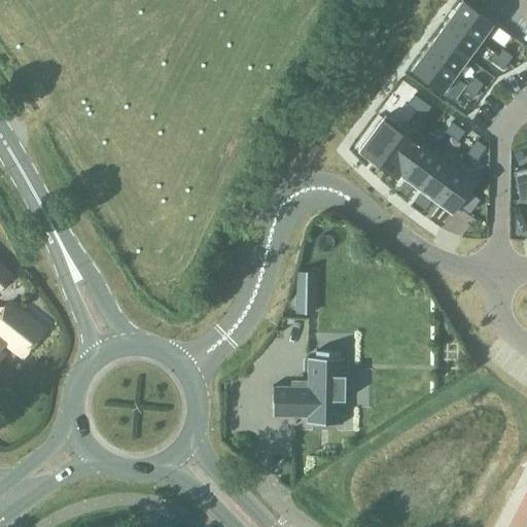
[(462,1),(449,21),(479,42),(479,43),(483,46),(497,27),(462,1)]
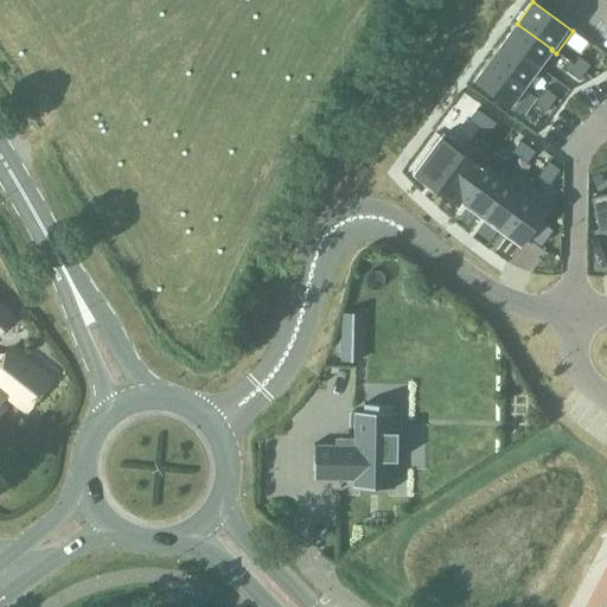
[(517,24),(503,42),(538,68),(551,50),(551,49),(517,24)]
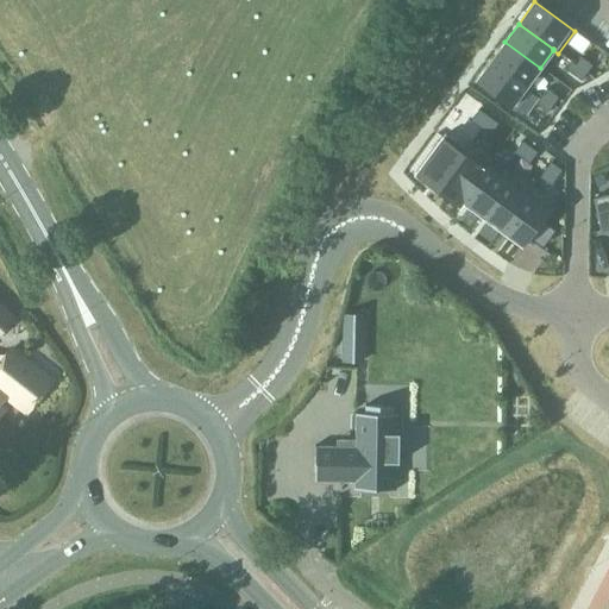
[(504,42),(491,61),(527,86),(540,68),(504,42)]
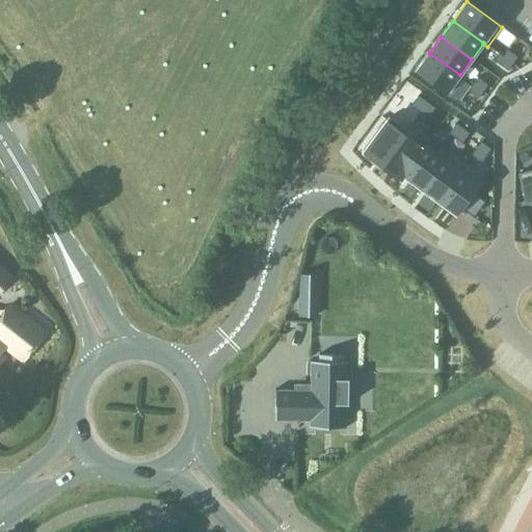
[(502,56),(512,64),(517,57),(507,50),(502,56)]
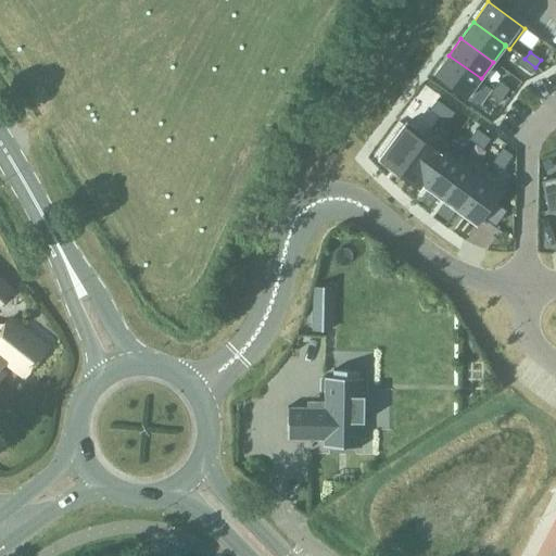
[(449,55),(434,75),(470,101),(485,80),(481,78),(449,55)]
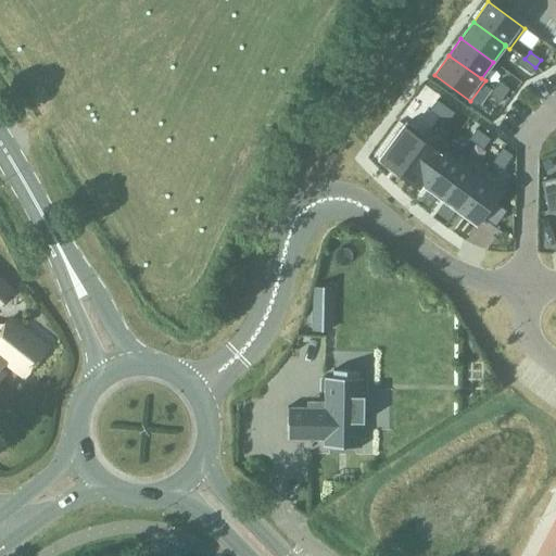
[(521,57),(516,64),(530,74),(535,67),(525,59),(521,57)]
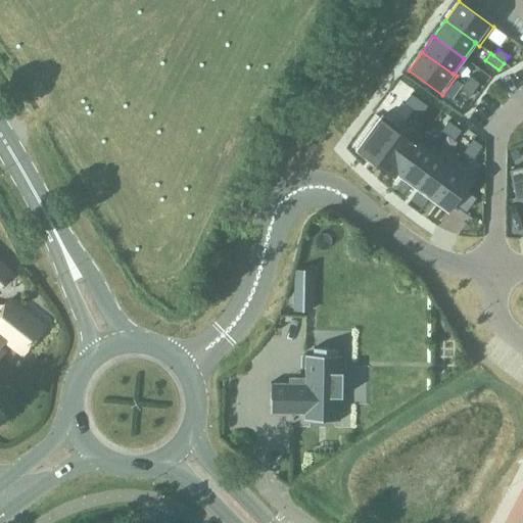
[(470,77),(465,83),(475,91),(480,84),(470,77)]
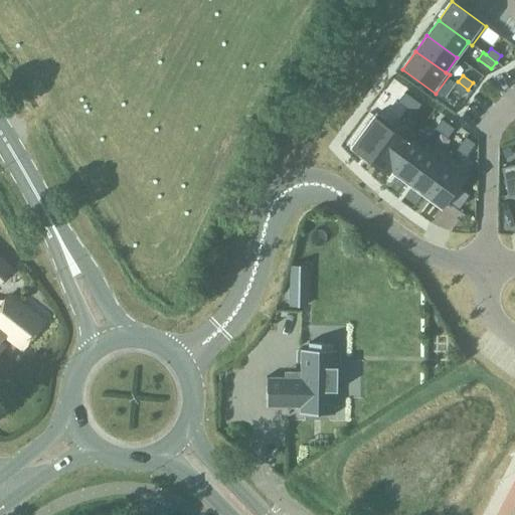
[(458,81),(453,89),(463,96),(468,90),(458,81)]
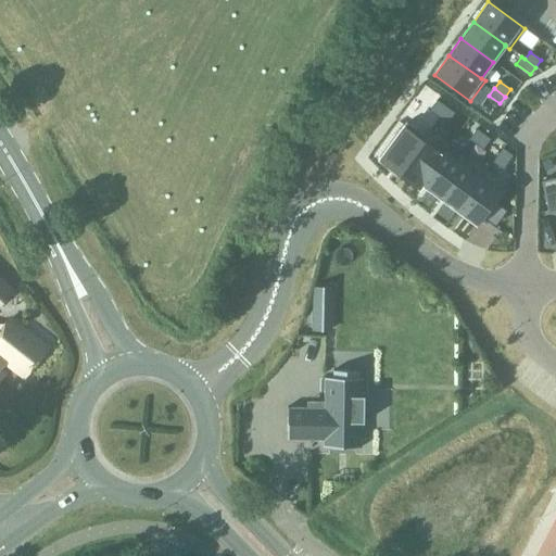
[(438,100),(429,111),(440,118),(447,108),(438,100)]
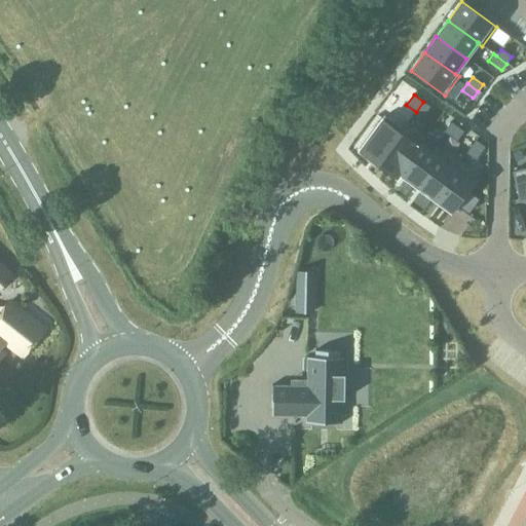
[(416,112),(414,115),(420,120),(430,107),(423,102),(416,112)]
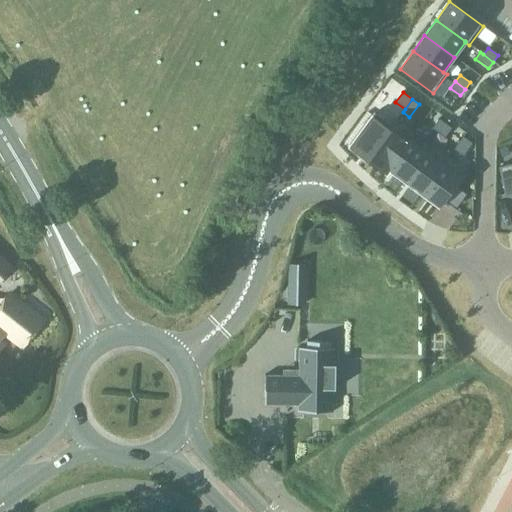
[(374,113),(350,147),(368,160),(392,127),(391,126),(374,113)]
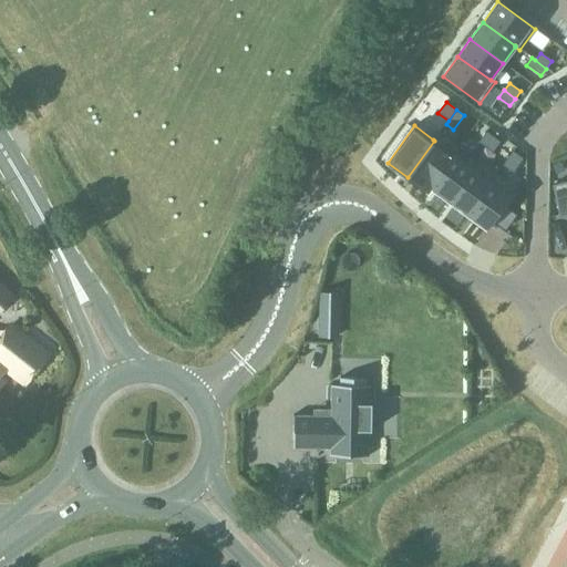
[(486,132),(477,142),(485,147),(493,136),(486,132)]
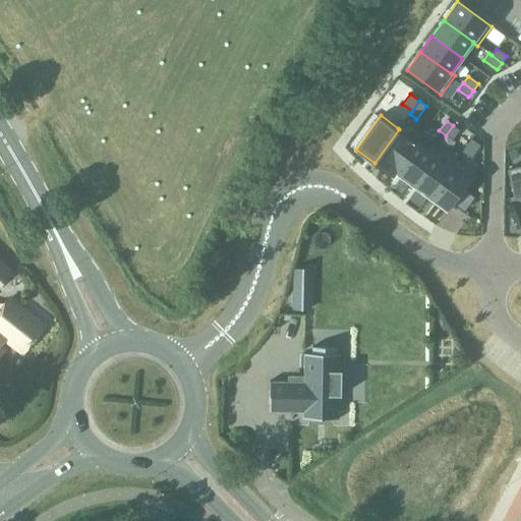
[(399,129),(374,163),(393,176),(396,173),(395,172),(420,138),(401,124),(398,128),(399,129)]
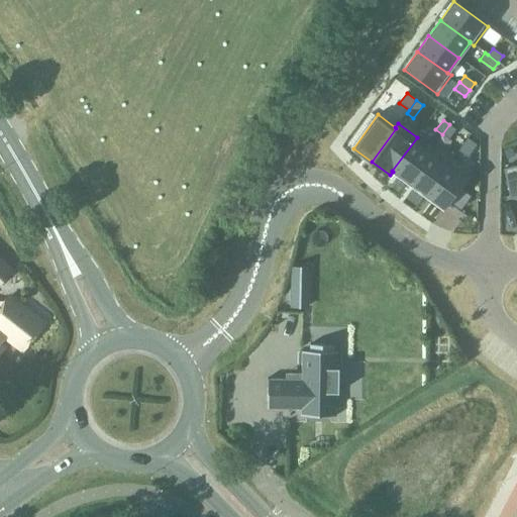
[(449,124),(442,134),(449,139),(456,129),(449,124)]
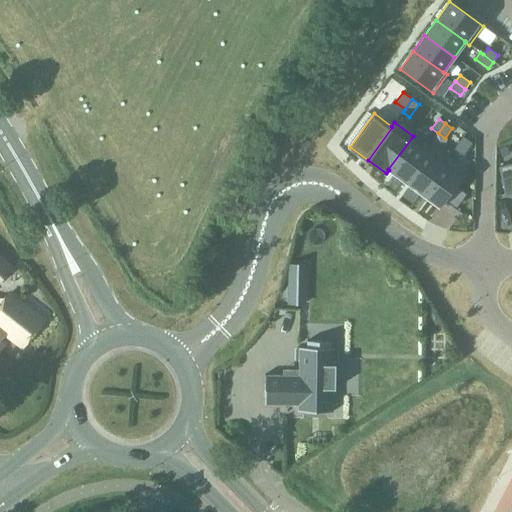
[(413,136),(388,169),(389,170),(404,180),(428,147),(427,146),(413,136)]
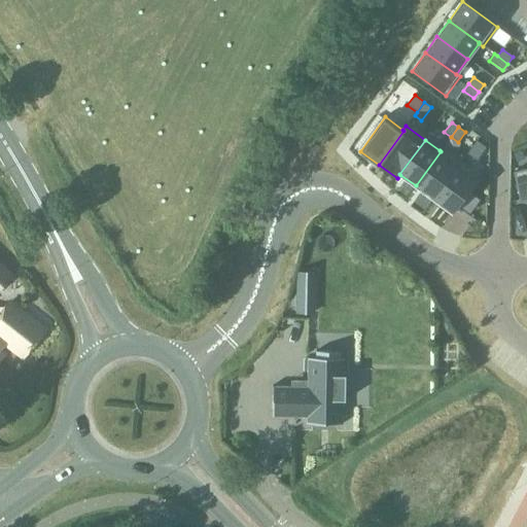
[(477,140),(466,153),(477,162),(487,147),(477,140)]
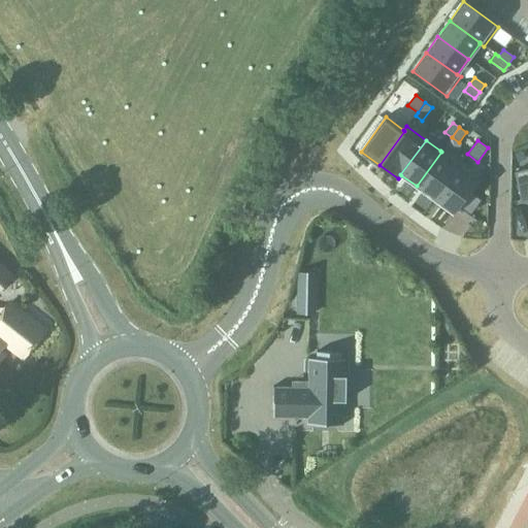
[(441,152),(417,186),(434,199),(462,161),(443,147),(440,151),(441,152)]
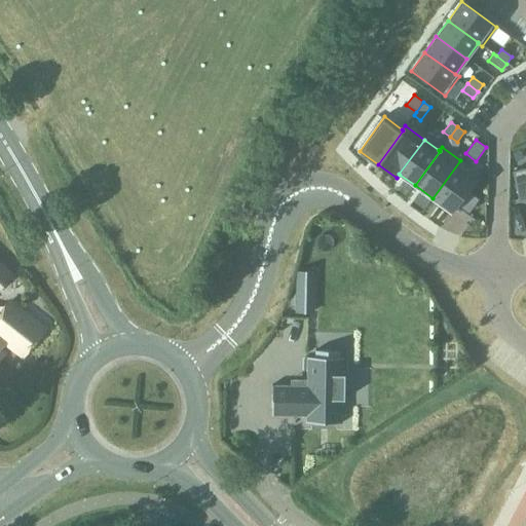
[(520,151),(513,154),(516,161),(523,158),(520,151)]
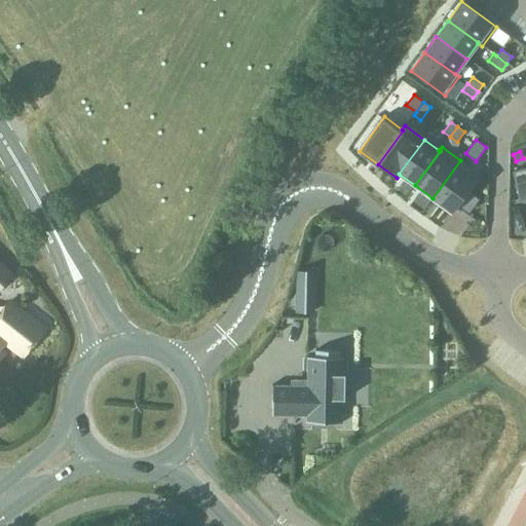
[(460,160),(433,198),(451,212),(479,174),(460,160)]
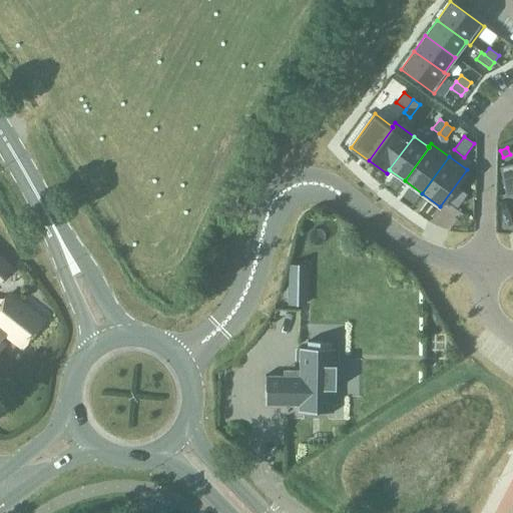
[(512,164),(499,167),(506,197),(512,195),(512,164)]
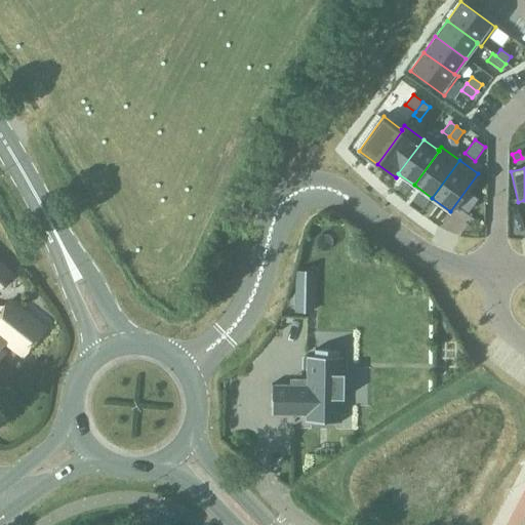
[(0,286),(11,275),(0,264),(0,286)]
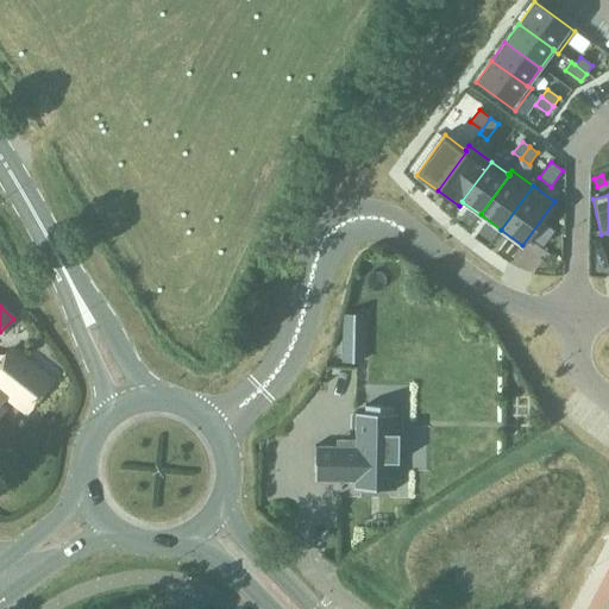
[(344,316),(344,362),(363,362),(363,316),(344,316)]
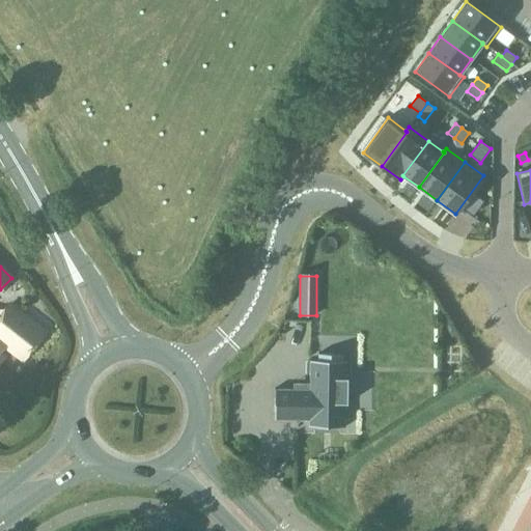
[(9,305),(0,316),(0,362),(4,358),(0,355),(0,354),(5,347),(23,361),(45,333),(9,305)]
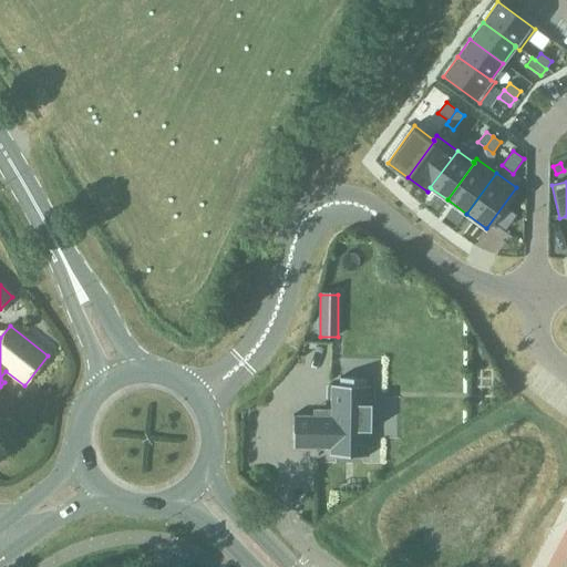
[(292,449),(369,450),(369,432),(371,432),(371,404),(370,404),(370,385),(367,385),(367,379),(340,379),(339,385),(331,385),(330,416),(294,415),(292,449)]
